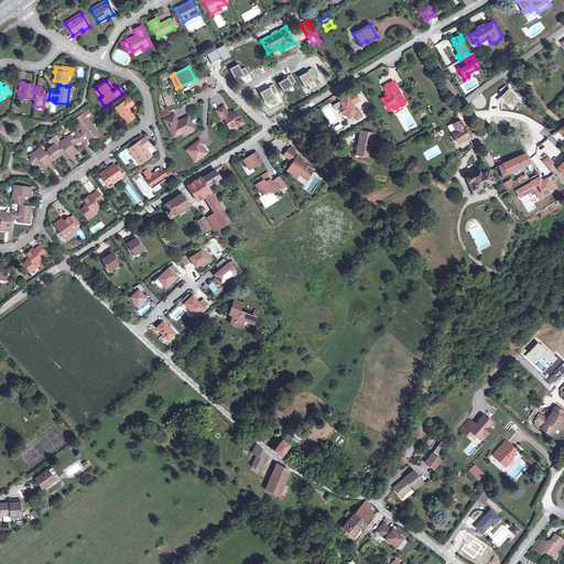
[(353,116),(351,114),(356,110),(351,105),(354,104),(355,105),(359,100),(355,93),(349,96),(348,98),(347,97),(340,101),(343,106),(342,108),(339,110),(343,115),(344,114),(348,119),(353,116)]
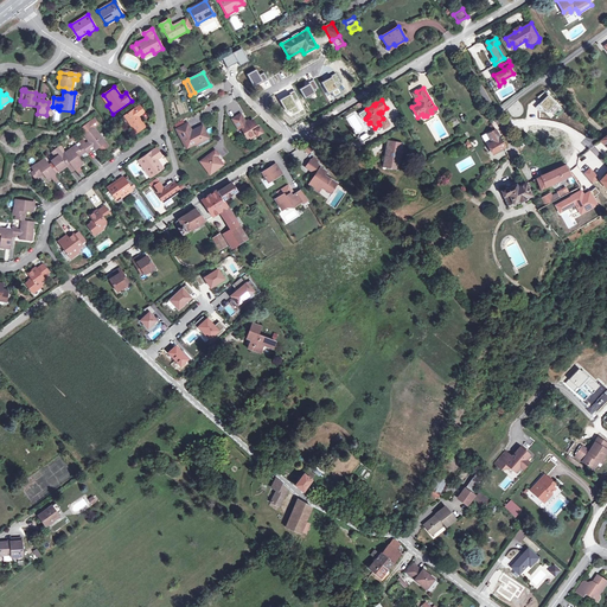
[(135,134),(145,127),(138,117),(144,113),(139,106),(123,116),(135,134)]
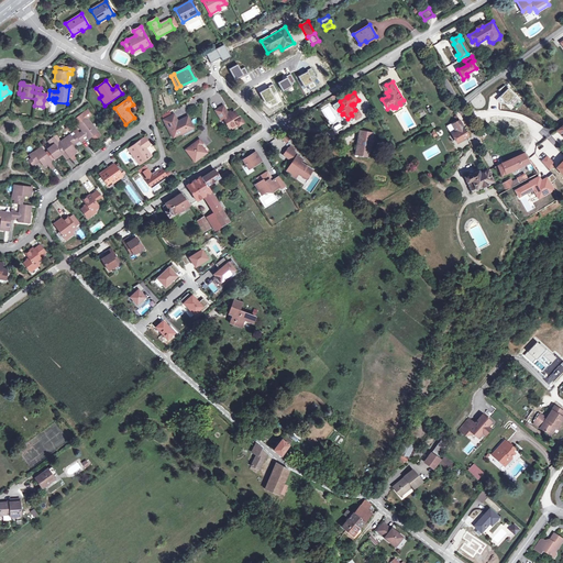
[(227,113),(222,106),(216,110),(221,120),(223,119),(229,129),(231,128),(236,124),(238,125),(238,127),(243,123),(240,118),(239,119),(234,111),(231,113),(228,116),(227,113)]
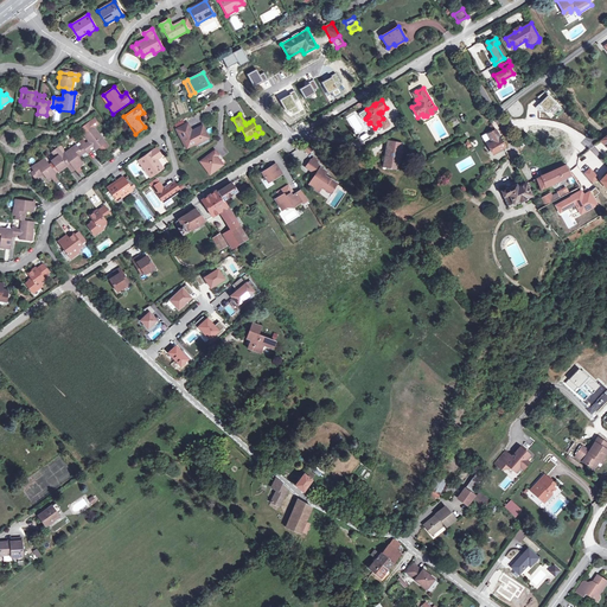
[(189,129),(190,129),(187,123),(176,129),(186,148),(196,144),(195,142),(208,136),(204,129),(199,132),(197,128),(190,133),(189,129)]
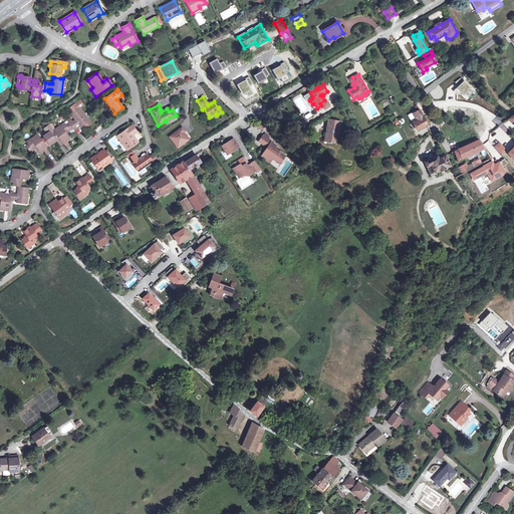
[(70,114),(74,120),(78,125),(80,127),(88,121),(78,108),(70,114)]
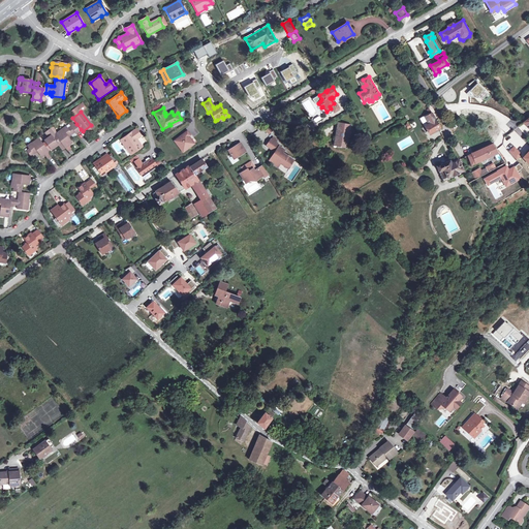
[(429,124),(426,126),(431,134),(438,129),(440,128),(434,117),(432,114),(425,118),(429,124)]
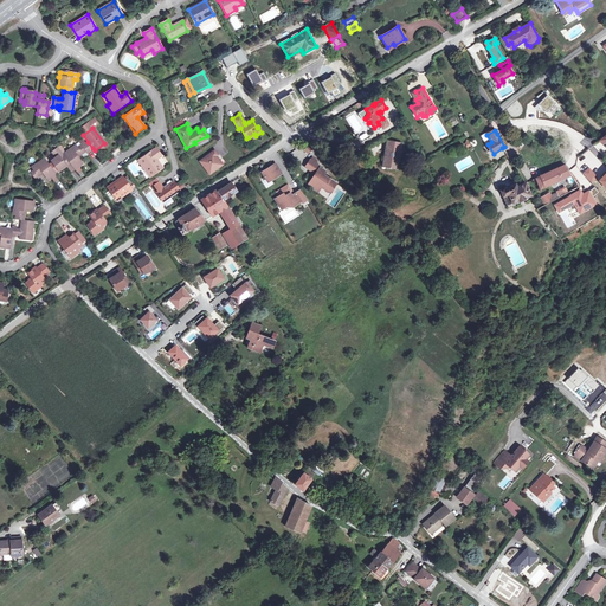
[(386,154),(384,154),(382,160),(385,160),(385,162),(385,163),(386,165),(387,166),(388,167),(388,168),(392,168),(392,167),(393,167),(394,167),(395,166),(395,165),(397,165),(397,163),(398,162),(400,162),(401,152),(400,152),(401,144),(397,143),(397,141),(392,141),(392,142),(387,141),(386,150),(385,149),(385,152),(387,152),(386,154)]
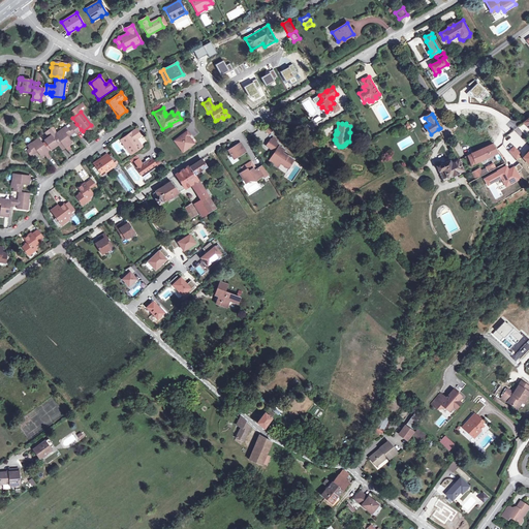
[(73,125),(70,128),(74,133),(75,134),(80,132),(79,130),(74,126),(73,125)]
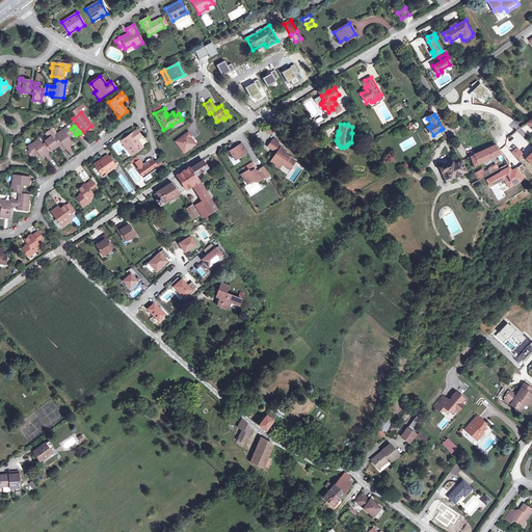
[(68,138),(72,136),(68,130),(65,128),(55,135),(61,143),(65,150),(73,144),(68,138)]
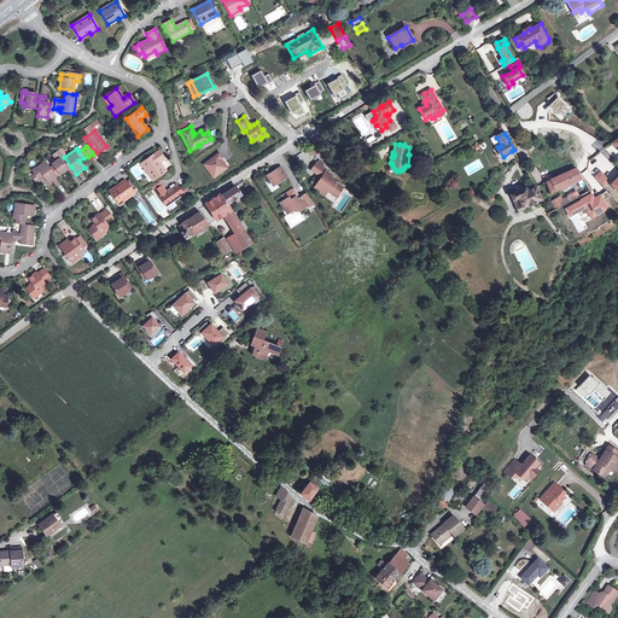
[(140,164),(146,173),(149,172),(155,180),(165,172),(159,163),(164,159),(158,151),(140,164)]
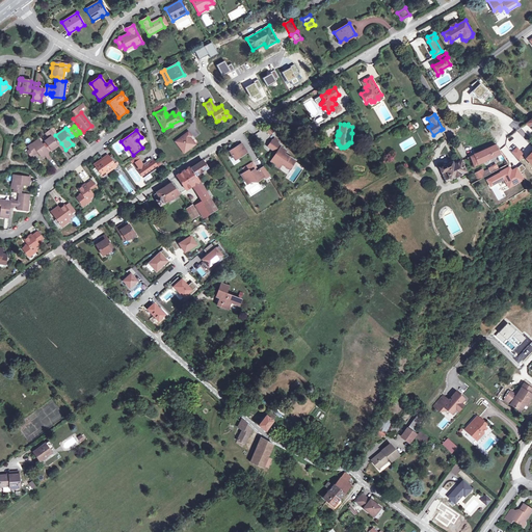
[(184,153),(194,144),(188,138),(191,136),(188,132),(175,141),(184,153)]
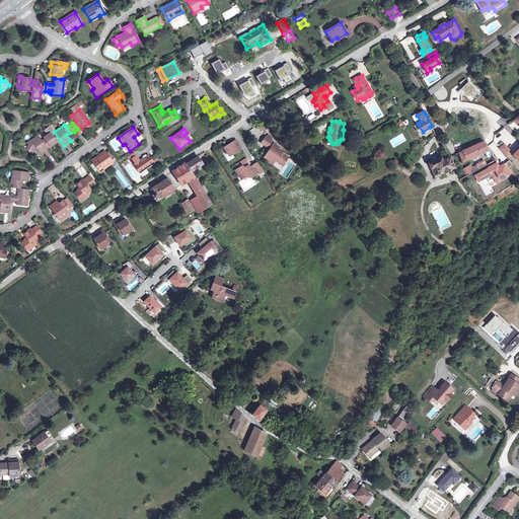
[(46,147),(42,143),(38,136),(33,132),(27,137),(30,141),(26,144),(28,147),(25,148),(30,154),(36,149),(41,155),(44,152),(48,149),(46,147)]
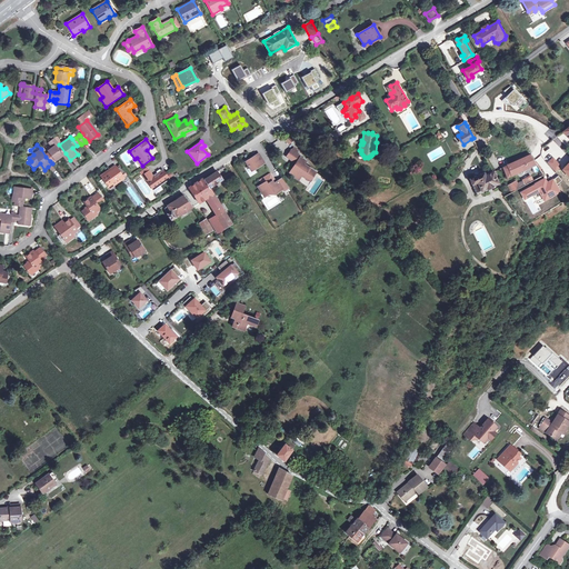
[(47,152),(49,155),(46,157),(50,161),(52,160),(55,162),(61,157),(66,153),(59,145),(56,148),(55,146),(47,152)]
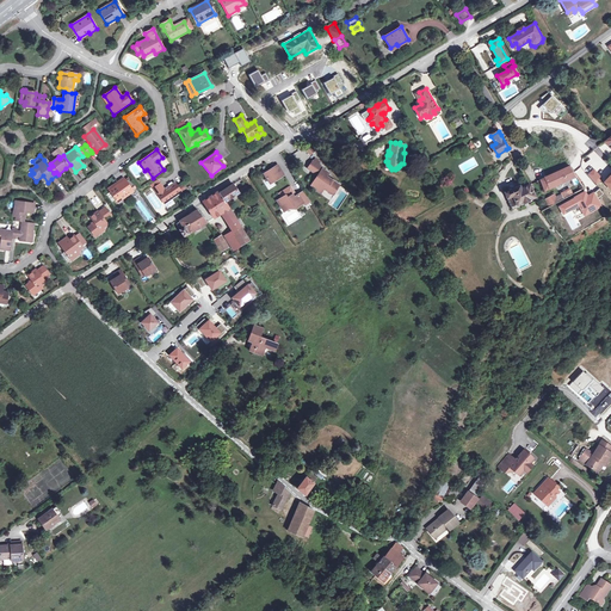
[(314,180),(310,184),(316,189),(319,185),(322,187),(326,190),(327,187),(332,191),(338,184),(325,176),(327,172),(321,168),(322,167),(312,160),(307,167),(318,174),(316,176),(318,177),(316,179),(315,178),(314,180)]
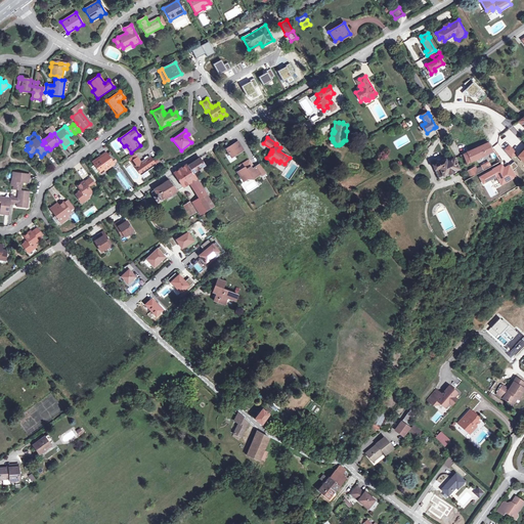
[(237,140),(225,148),(231,157),(243,149),(237,140)]
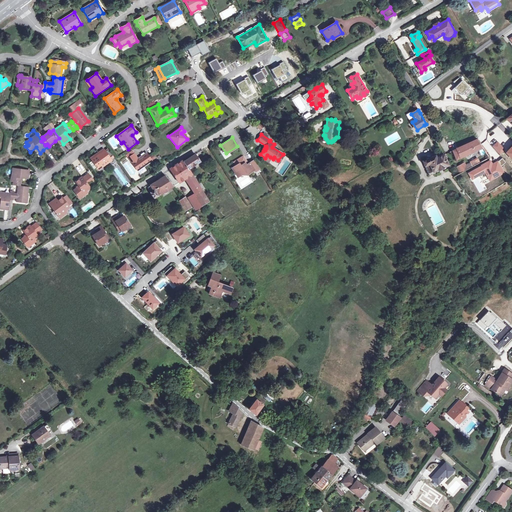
[(482,148),(477,140),(458,148),(452,151),(456,160),(482,148)]
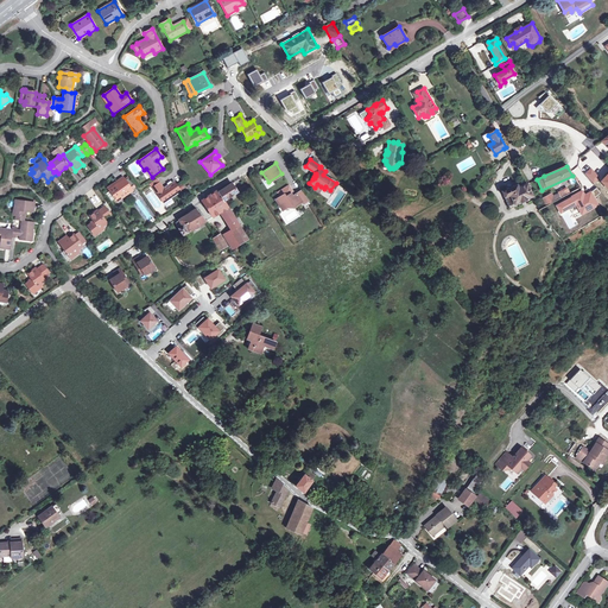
[(116,183),(108,190),(116,202),(132,191),(122,177),(116,182),(116,183)]
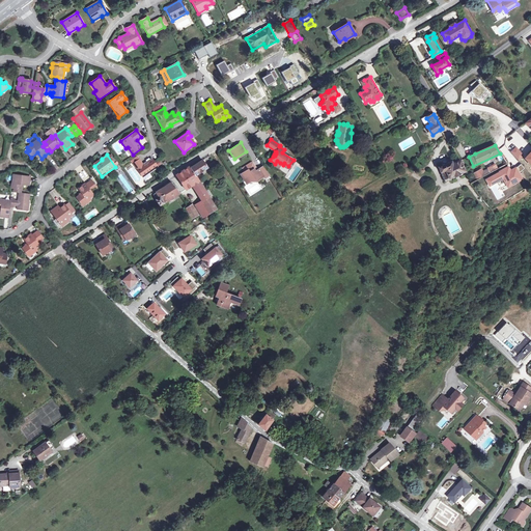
[(142,177),(158,167),(151,159),(142,165),(138,160),(133,164),(142,177)]
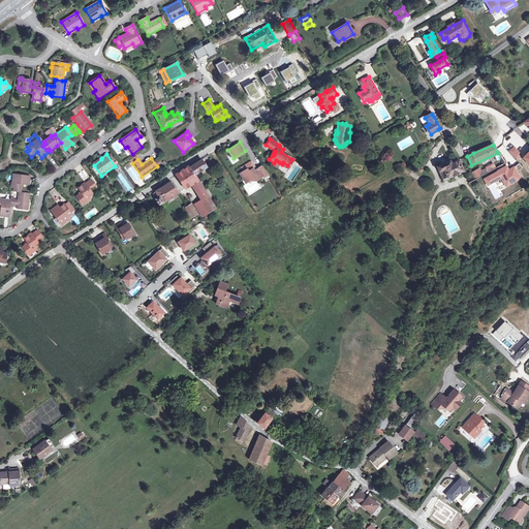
[(208,196),(209,197),(211,195),(209,191),(208,190),(207,191),(203,186),(201,186),(200,185),(197,181),(195,177),(194,175),(207,166),(206,165),(201,159),(189,167),(189,166),(176,175),(185,189),(191,184),(192,184),(193,184),(203,199),(208,196)]
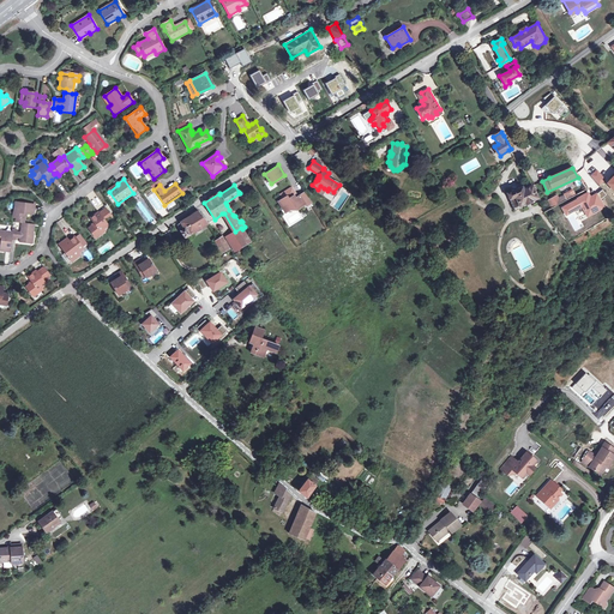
[(513,209),(537,198),(531,186),(524,188),(523,186),(507,193),(513,209)]
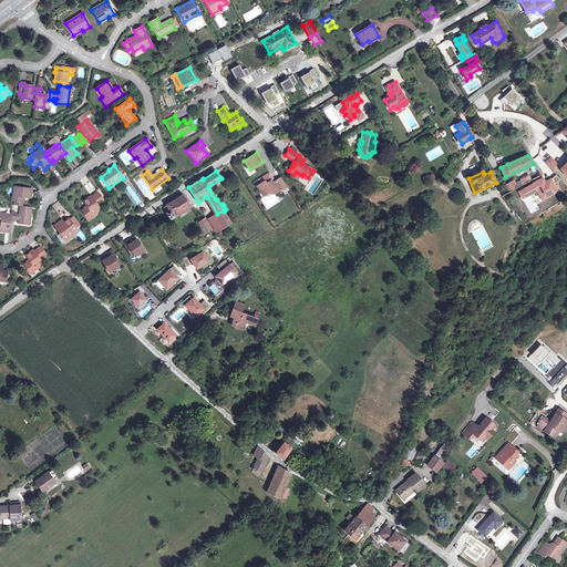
[(261,183),(257,186),(260,191),(263,189),(265,193),(272,193),(281,187),(276,179),(272,183),(270,181),(272,179),(268,173),(259,178),(261,183)]
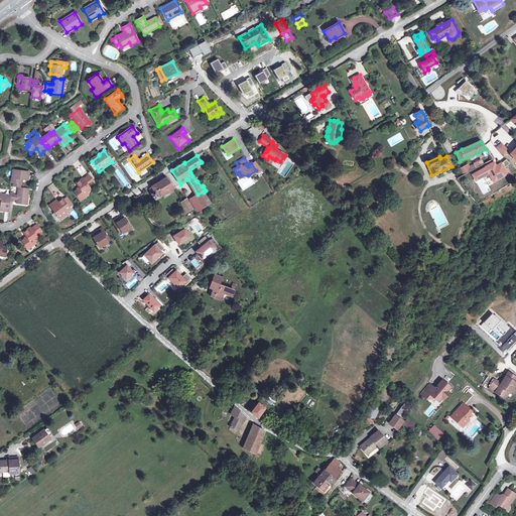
[(498,163),(503,168),(509,163),(504,157),(498,163)]
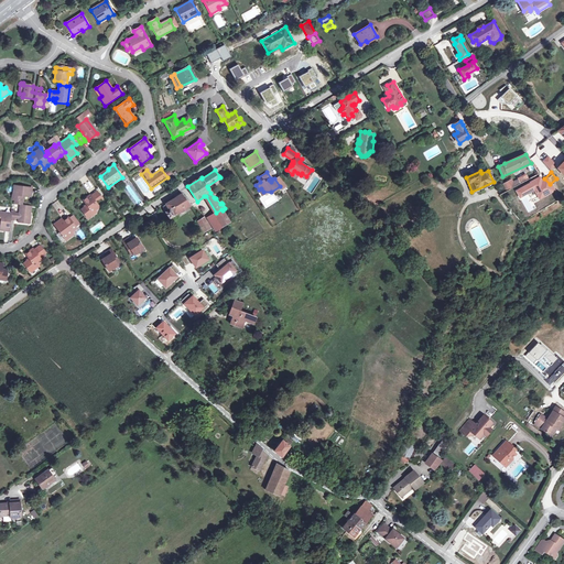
[(556,179),(550,184),(548,185),(551,188),(559,181),(556,177),(556,179)]
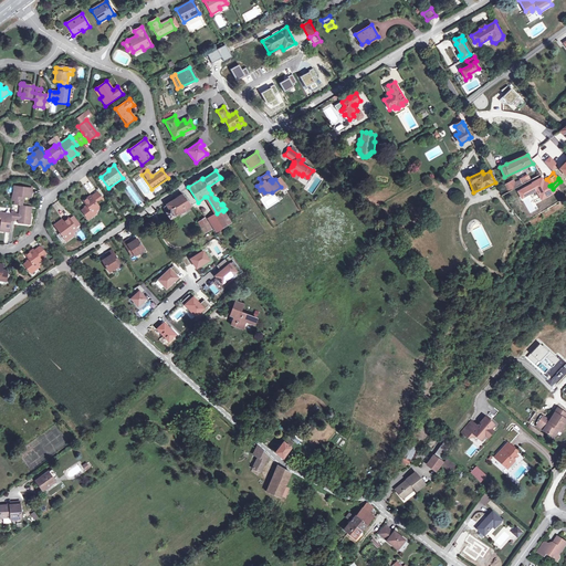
[(14,201),(23,202),(23,197),(31,198),(32,188),(13,186),(12,201),(14,201)]
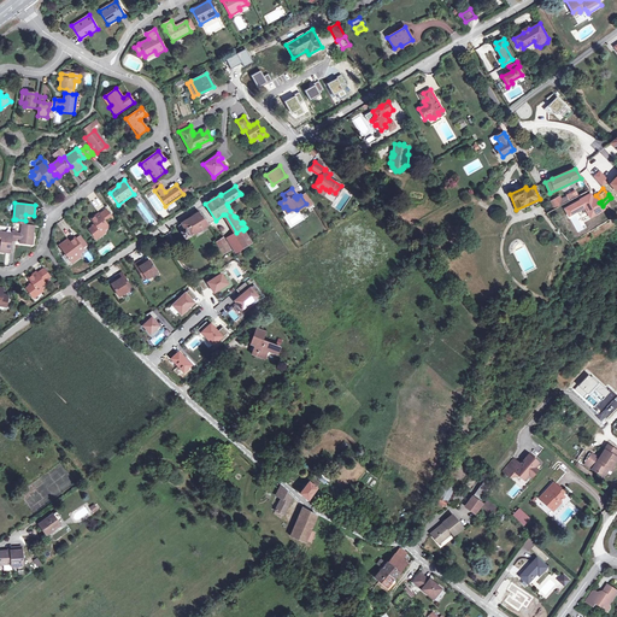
[(589,204),(573,207),(575,221),(592,218),(589,204)]
